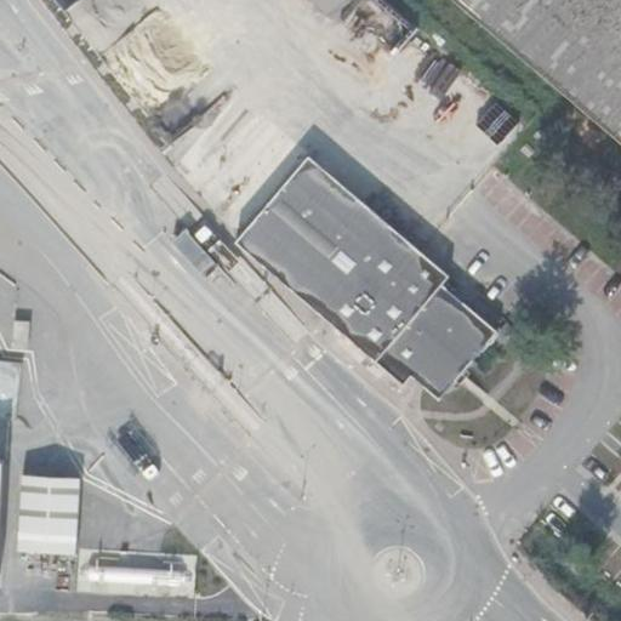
[(322,0),(339,18),(357,0),(322,0)]
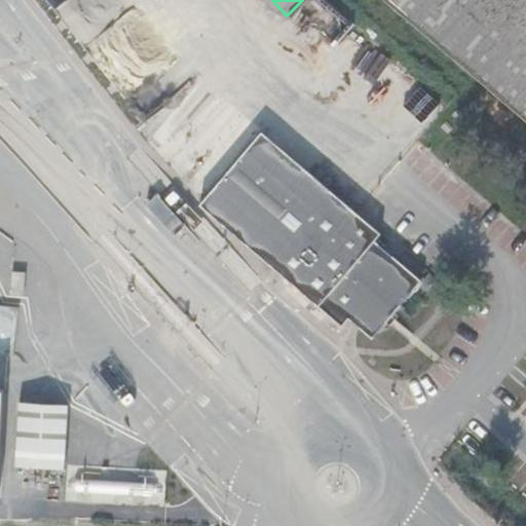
[(525,0),(392,0),(525,113),(525,0)]
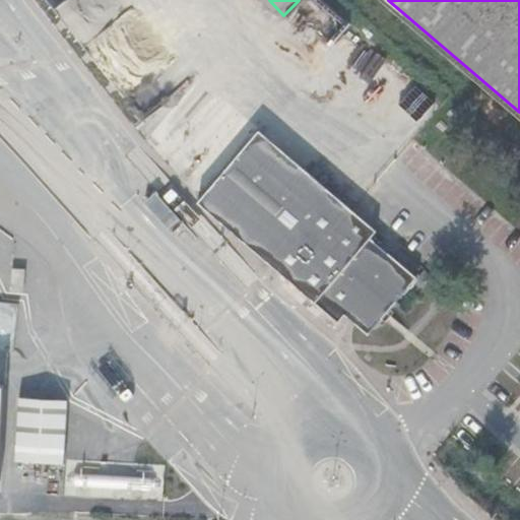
[(260,130),(199,201),(338,322),(345,314),(369,333),(379,321),(383,324),(395,311),(391,307),(417,276),(372,237),(377,230),(260,130)]
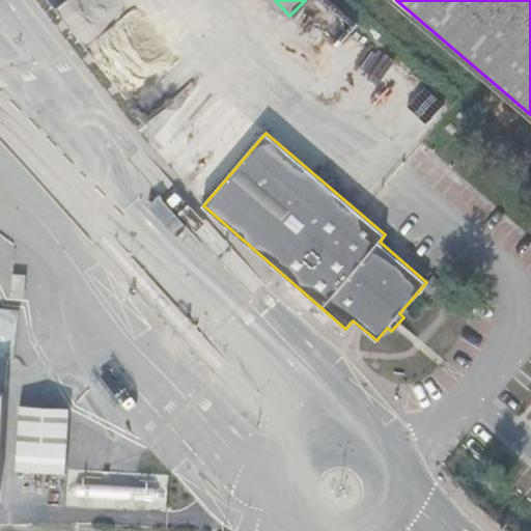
[(2,238),(6,242),(33,261),(45,247),(15,222),(2,238)]
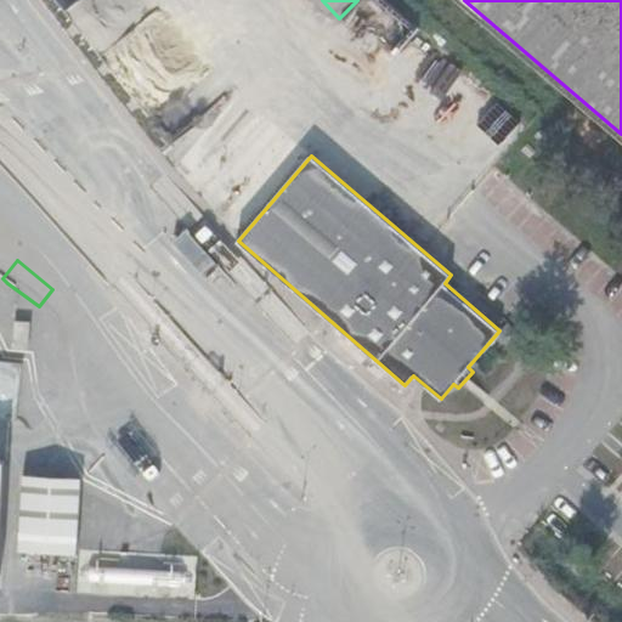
[(16,548),(74,550),(78,476),(21,473),(16,548)]
